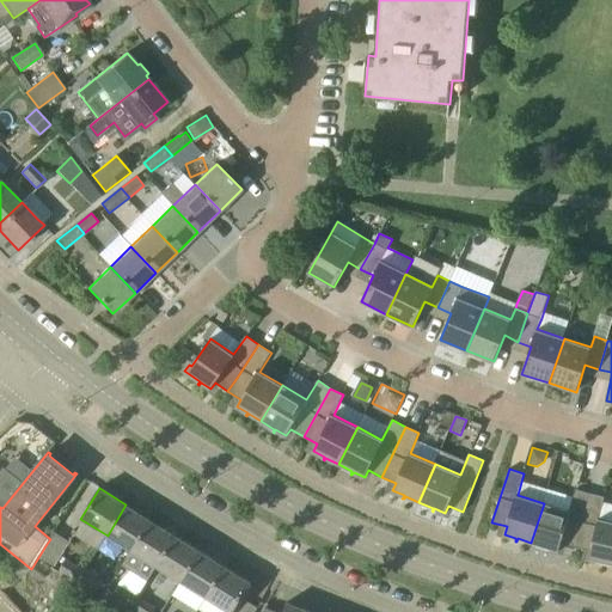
[(569,510),(544,503),(531,543),(545,548),(545,550),(546,550),(548,548),(560,551),(562,543),(576,548),(591,494),(576,489),(569,510)]
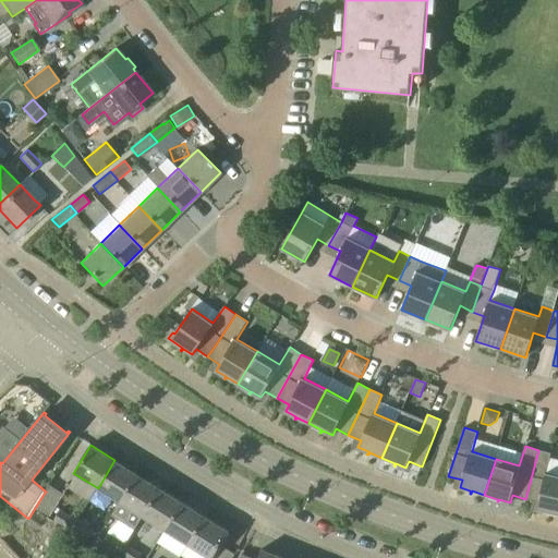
[(557,513),(557,475),(547,473),(552,452),(538,450),(525,499),(538,502),(537,509),(548,511),(547,514),(549,516),(549,512),(557,513)]
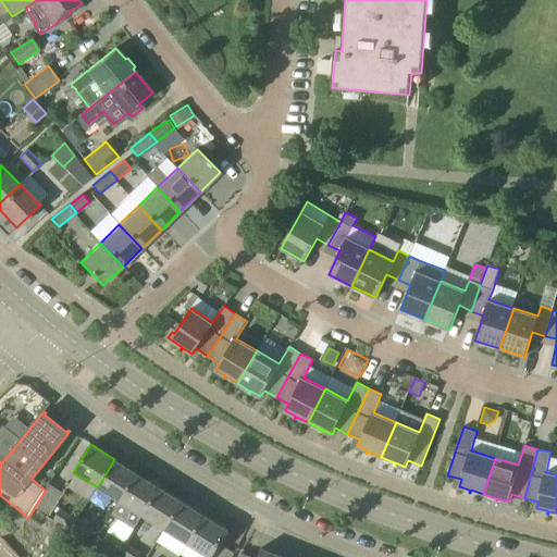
[(120,502),(137,473),(114,459),(98,487),(120,502)]
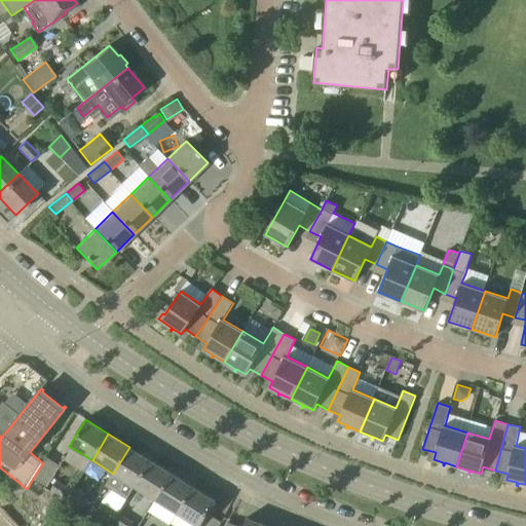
[(126,499),(135,487),(135,486),(150,460),(129,447),(113,474),(105,486),(126,499)]
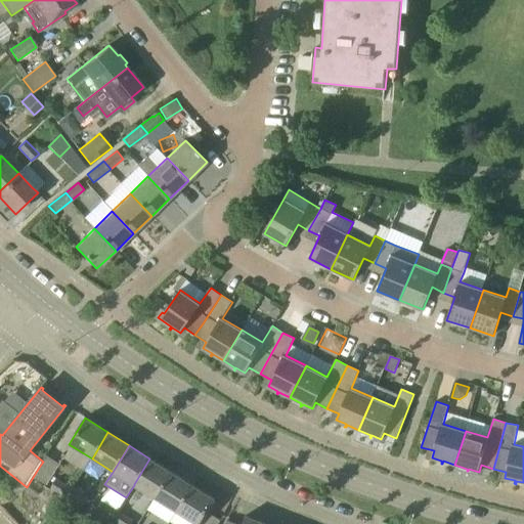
[(171,472),(149,459),(134,484),(134,485),(156,497),(171,472)]
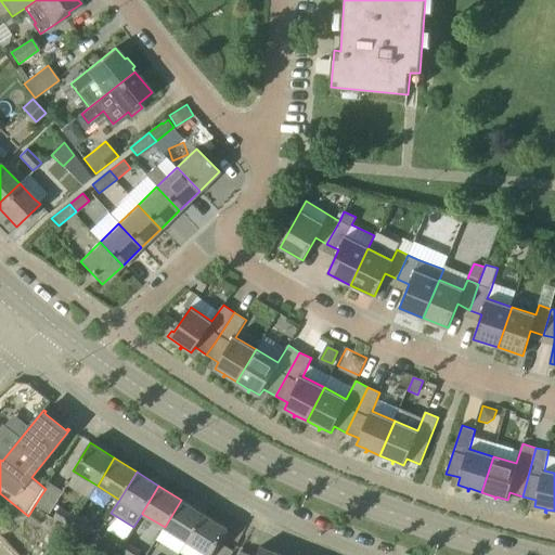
[(188,541),(204,514),(181,500),(165,527),(188,541)]
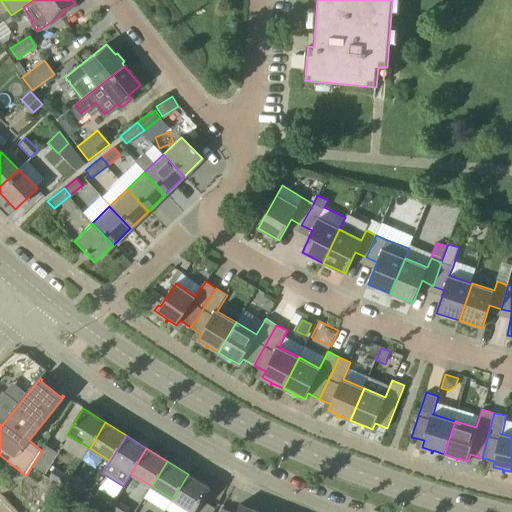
[(66,486),(71,478),(55,468),(50,476),(66,486)]
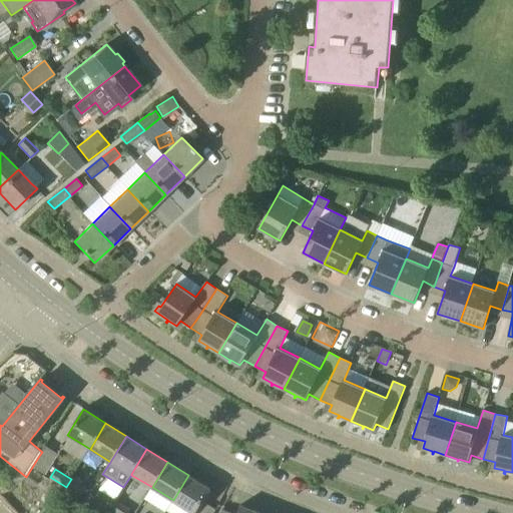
[(188,475),(173,500),(192,512),(194,512),(210,488),(188,475)]
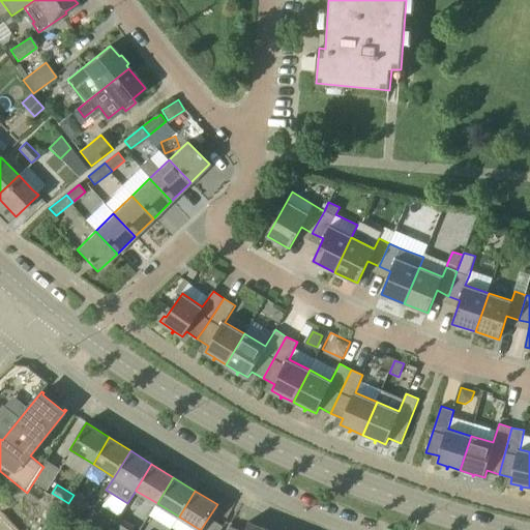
[(83,512),(88,504),(74,495),(68,503),(83,512)]
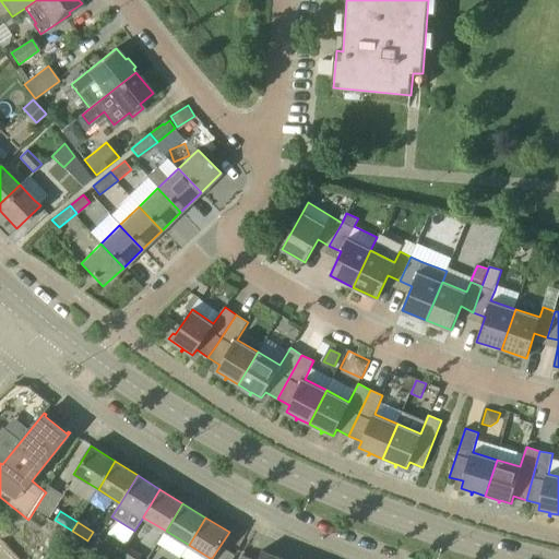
[(119,555),(126,545),(109,534),(104,544),(119,555)]
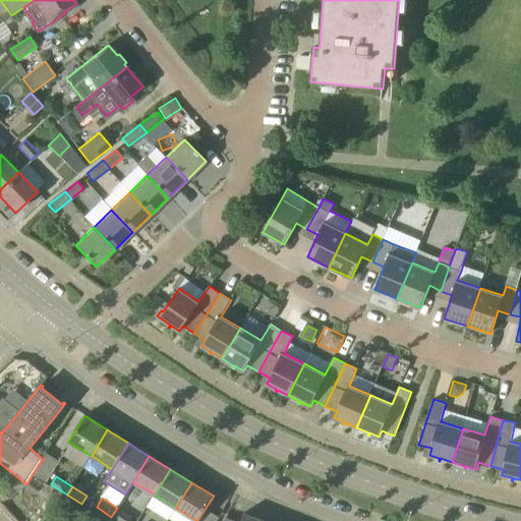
[(118,520),(130,520),(133,518),(117,508),(111,517),(118,520)]
